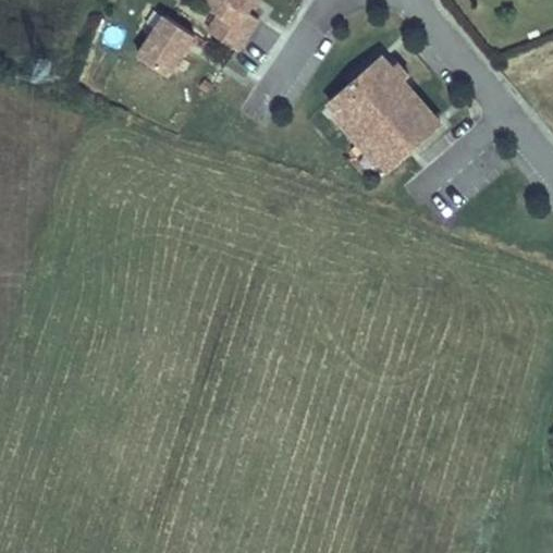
[(253,0),(207,0),(203,9),(216,17),(245,37),(256,21),(244,13),(253,0)]
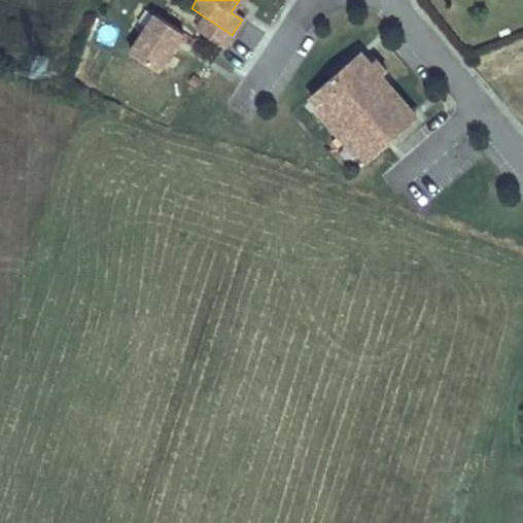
[(157,71),(181,34),(154,15),(129,53),(157,71)]
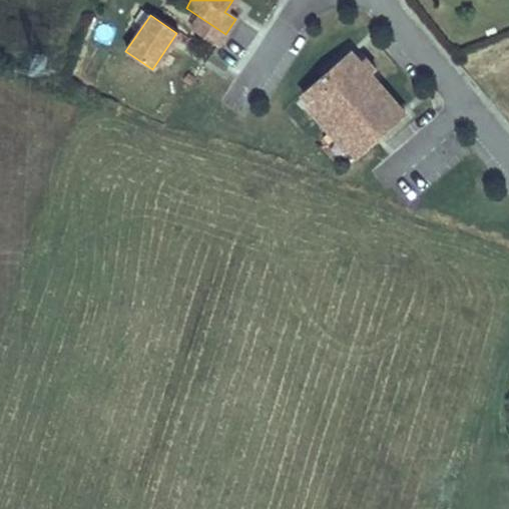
[(225,34),(198,16),(189,29),(216,47),(225,34)]
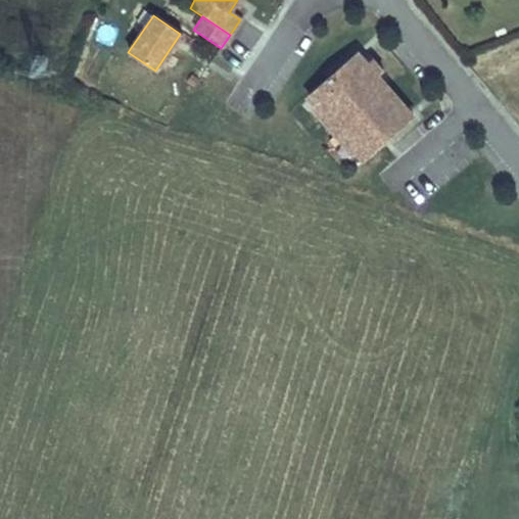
[(329,86),(360,58),(356,53),(325,81),(329,86)]
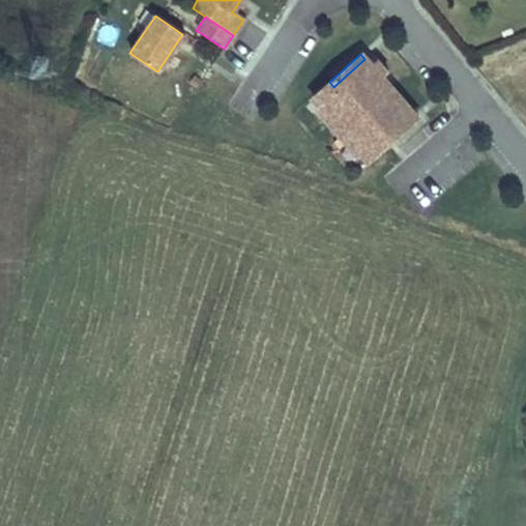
[(371,66),(367,62),(364,59),(333,87),(329,82),(311,97),(320,108),(324,105),(334,115),(330,119),(345,135),(348,132),(363,148),(359,152),(370,164),(386,147),(382,142),(412,115),(371,66)]
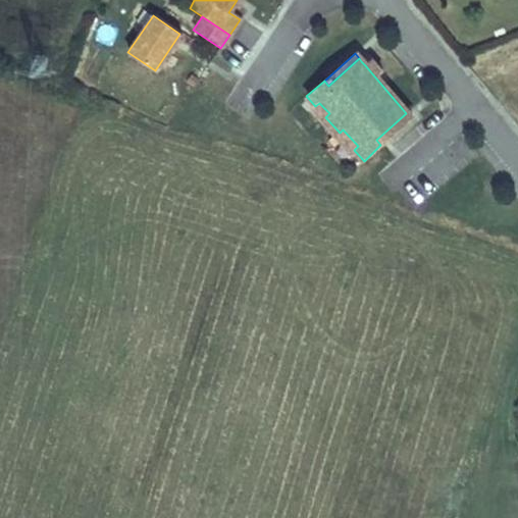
[(380,71),(371,60),(365,65),(374,75),(380,71)]
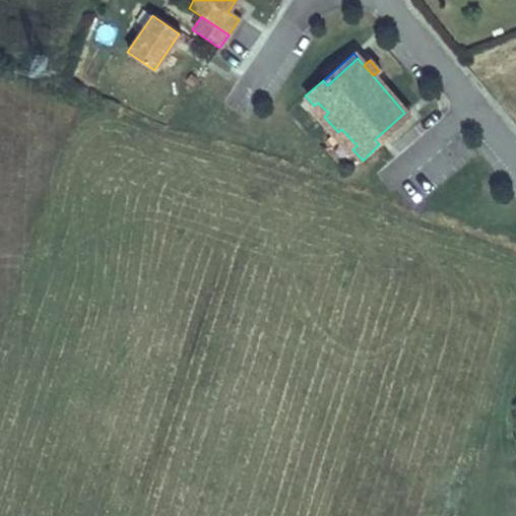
[(314,106),(311,110),(321,120),(324,117),(328,113),(318,103),(314,106)]
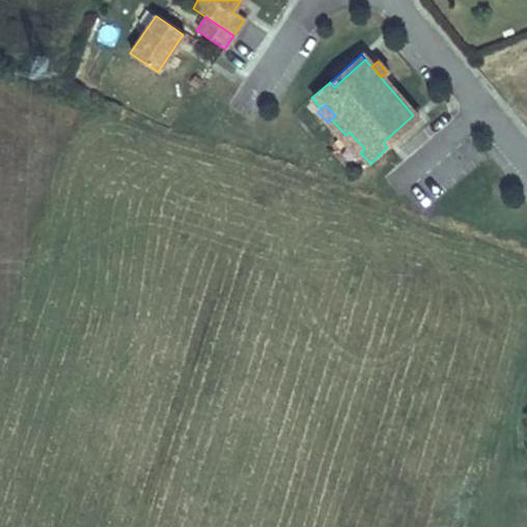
[(387,147),(418,120),(413,115),(383,142),(387,147)]
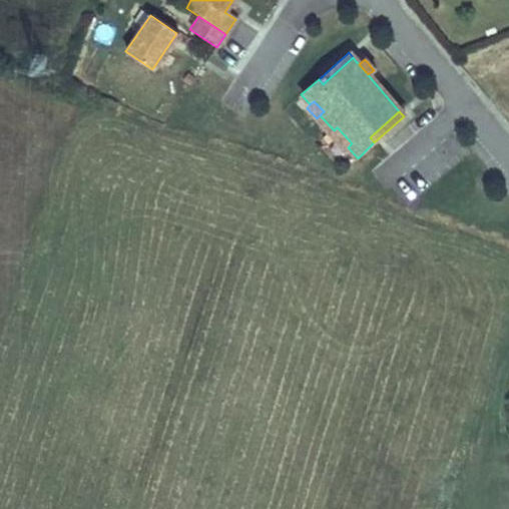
[(334,130),(330,133),(345,150),(348,147),(352,143),(337,127),(334,130)]
